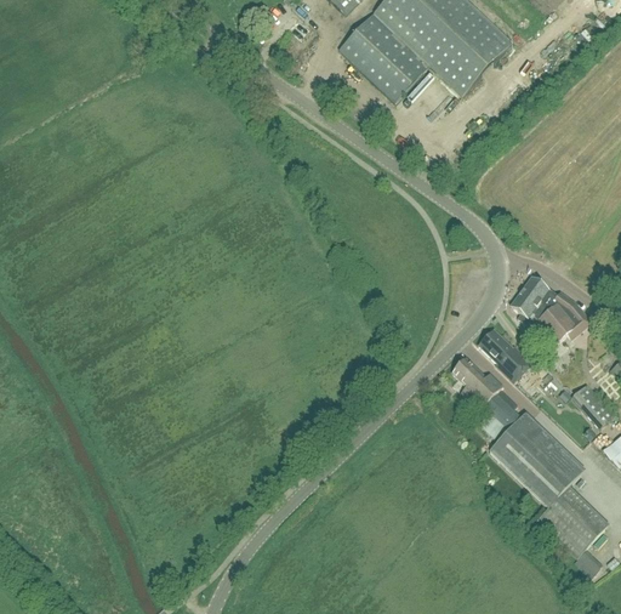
[(331,0),(345,13),(357,0),(331,0)]
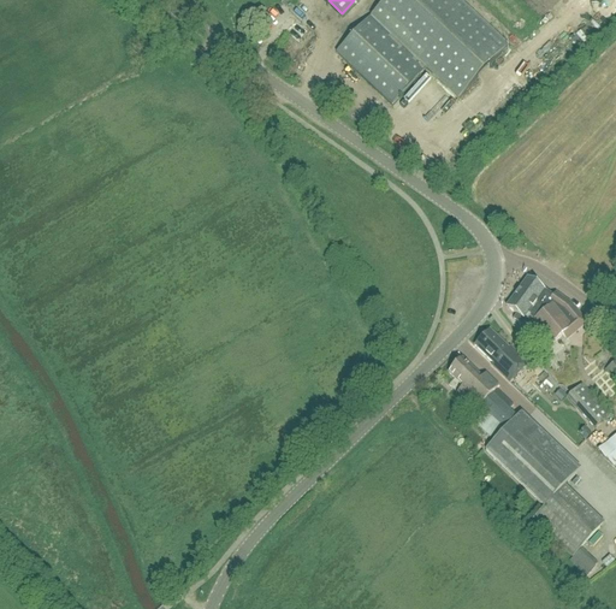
[(380,0),(336,48),(391,101),(426,64),(457,94),(508,41),(463,0),(380,0)]
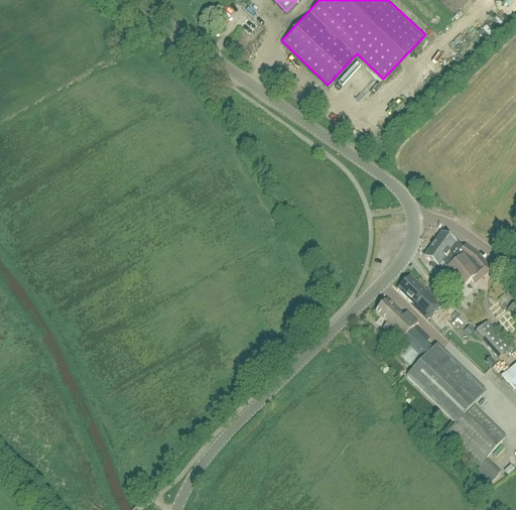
[(500,0),(509,10),(514,6),(508,0),(500,0)]
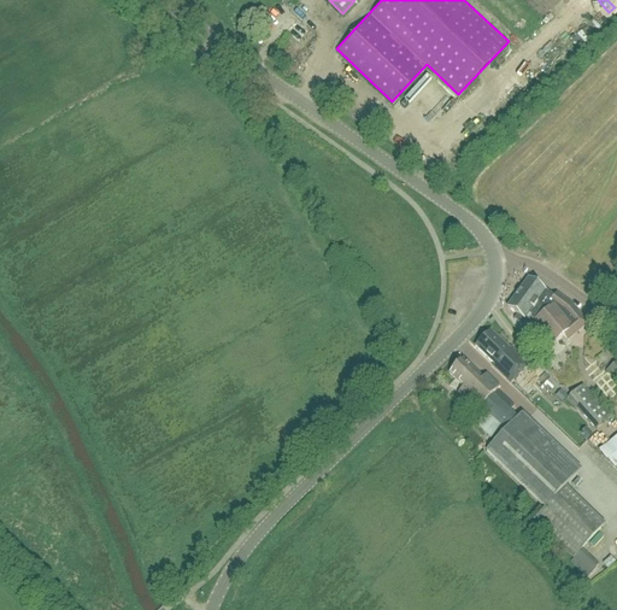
[(452,146),(444,146),(444,156),(453,156),(453,152),(464,152),(465,136),(452,136),(452,146)]
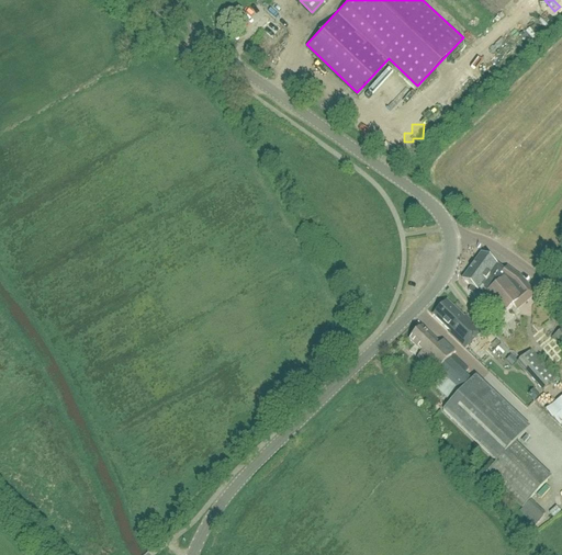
[(520,272),(506,261),(503,265),(480,249),(475,255),(471,261),(461,274),(471,282),(468,286),(475,291),(480,289),(499,312),(520,294),(524,297),(526,295),(527,296),(535,290),(520,272)]
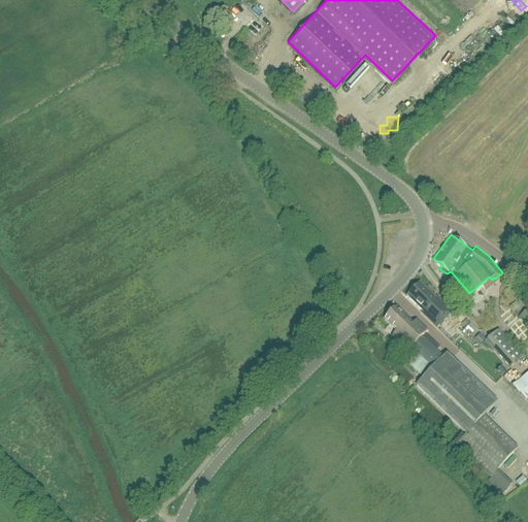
[(421,308),(436,324),(452,307),(436,292),(435,294),(419,279),(406,292),(422,307),(421,308)]
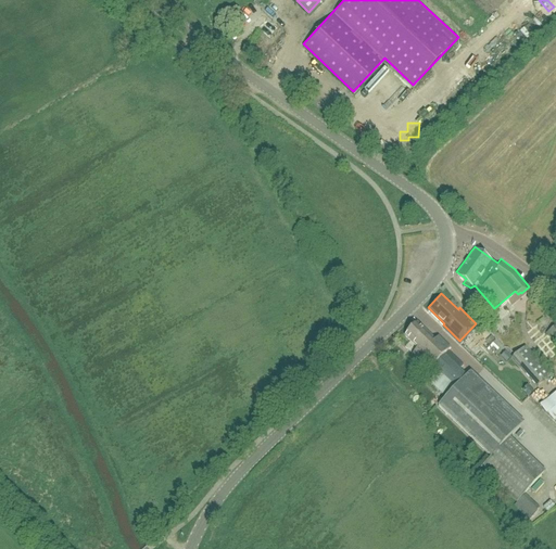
[(545,467),(509,433),(525,418),(470,367),(466,371),(459,365),(463,361),(447,346),(451,344),(438,332),(434,335),(417,319),(404,332),(416,344),(412,349),(434,371),(429,378),(444,394),(438,401),(490,451),(480,463),(516,497),(514,500),(529,514),(535,507),(520,493),(545,467)]
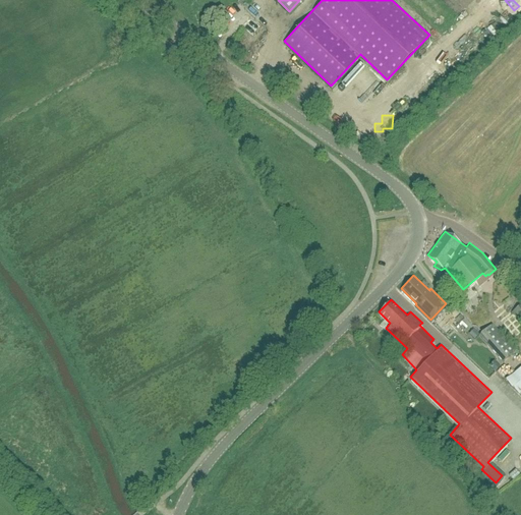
[(520,299),(511,308),(520,320),(520,299)]
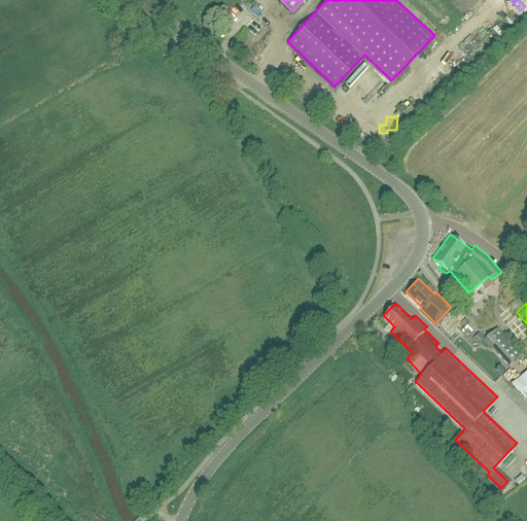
[(497,323),(484,336),(507,362),(521,351),(497,323)]
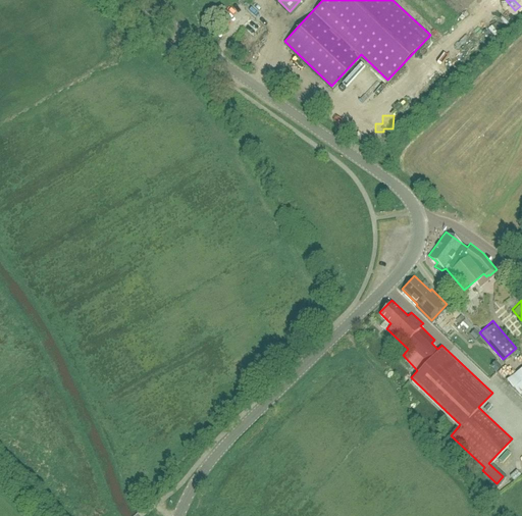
[(493,362),(487,370),(494,375),(501,367),(493,362)]
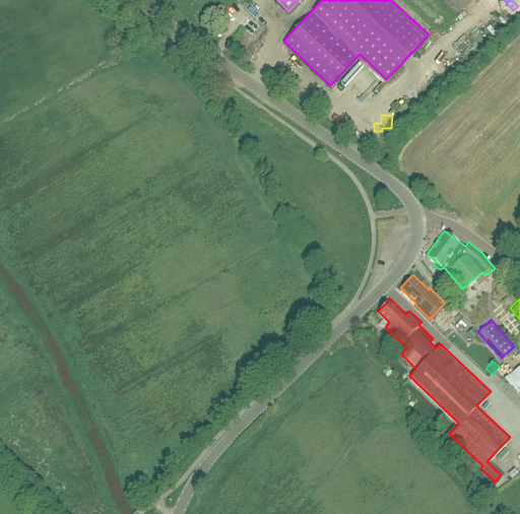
[(502,368),(507,372),(513,366),(508,362),(502,368)]
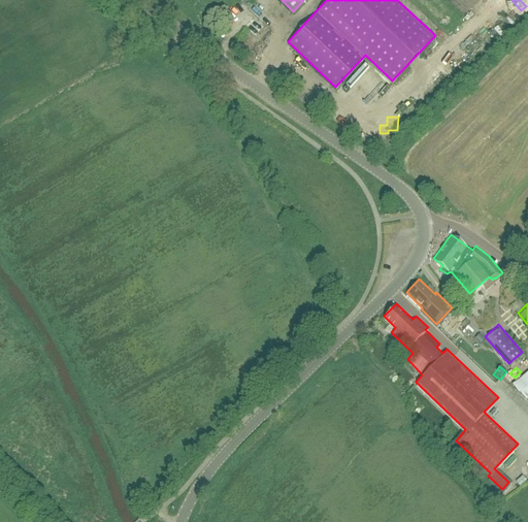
[(521,386),(527,381),(527,368),(515,378),(521,386)]
